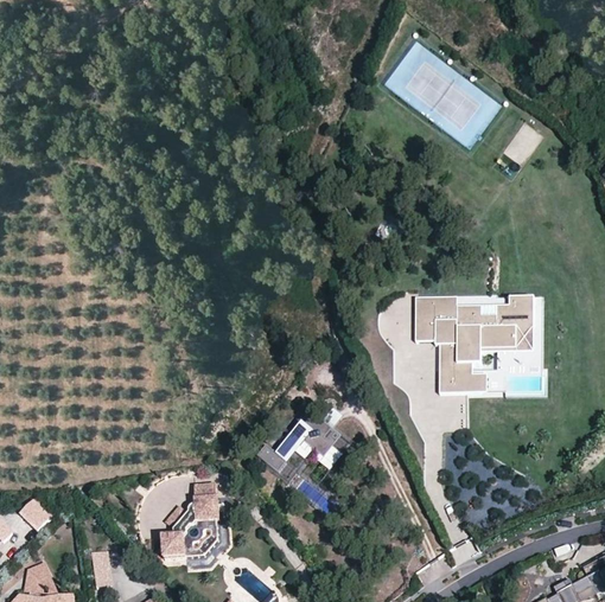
[(479,351),(532,351),(532,296),(508,296),(508,305),(496,305),(495,327),(454,327),(454,305),(454,296),(414,296),(414,339),(432,339),(432,343),(438,343),(438,371),(438,391),(484,391),(485,375),(470,375),(470,362),(479,362),(479,351)]
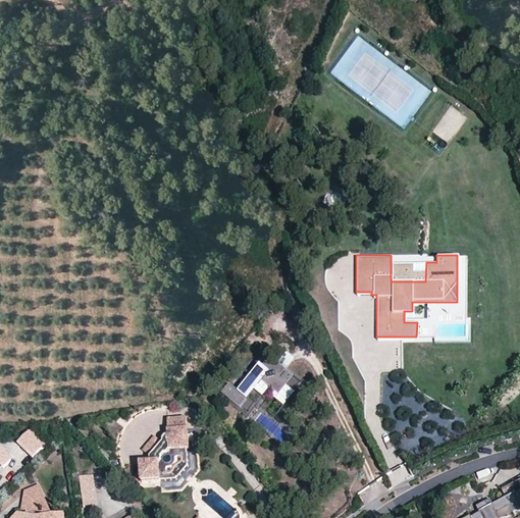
[(391,262),(391,281),(425,281),(426,262),(391,262)]
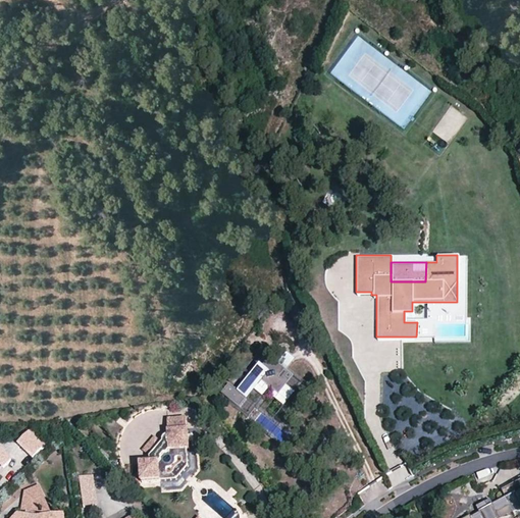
[(284,349),(276,359),(284,365),(293,356),(284,349)]
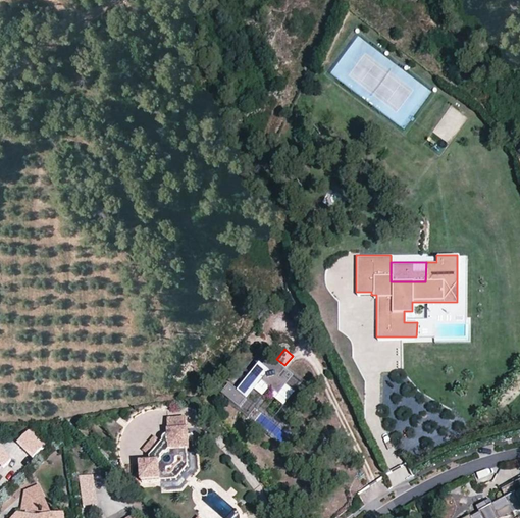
[(266,351),(262,355),(270,361),(273,357),(266,351)]
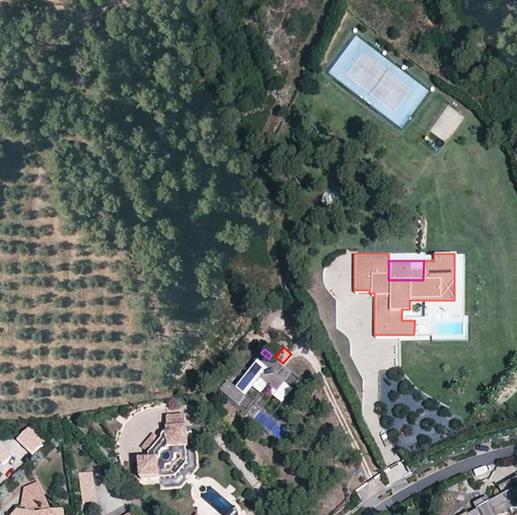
[(283,402),(275,411),(284,419),(298,401),(310,387),(272,355),(269,359),(261,353),(235,384),(228,378),(220,388),(234,398),(241,390),(245,393),(260,376),(269,383),(284,395),(280,400),(283,402)]
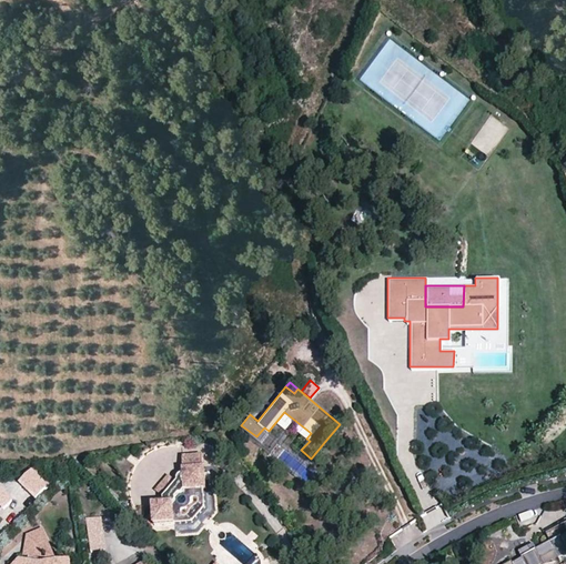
[(264,427),(256,436),(270,449),(294,420),(284,412),(269,431),(264,427)]
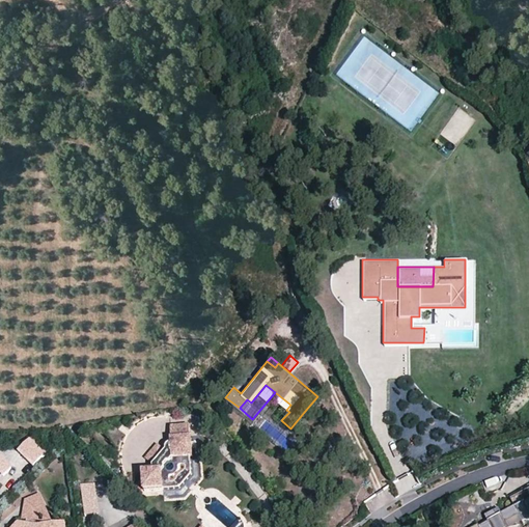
[(151,462),(152,468),(142,469),(143,487),(161,486),(161,479),(173,478),(184,466),(183,453),(192,452),(191,443),(191,434),(190,434),(189,422),(170,423),(171,439),(170,439),(171,446),(165,447),(151,462)]
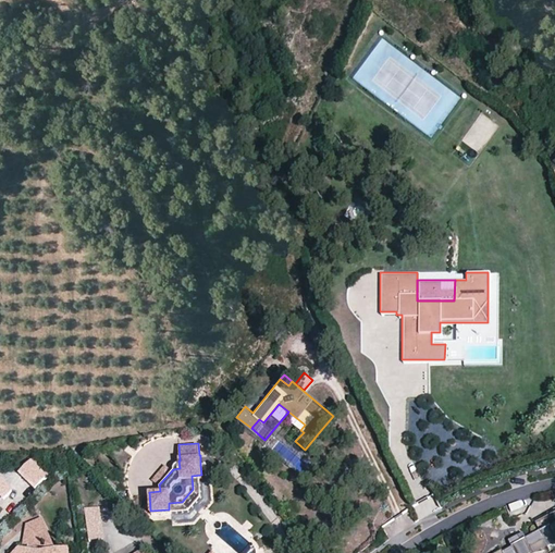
[(46,472),(29,456),(17,469),(34,486),(46,472)]
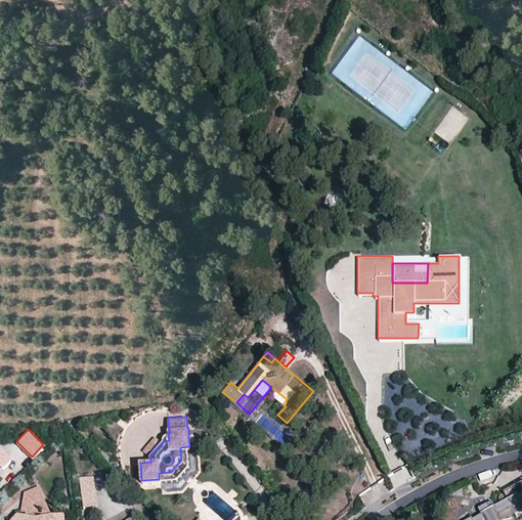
[(0,463),(2,465),(9,458),(0,448),(0,463)]
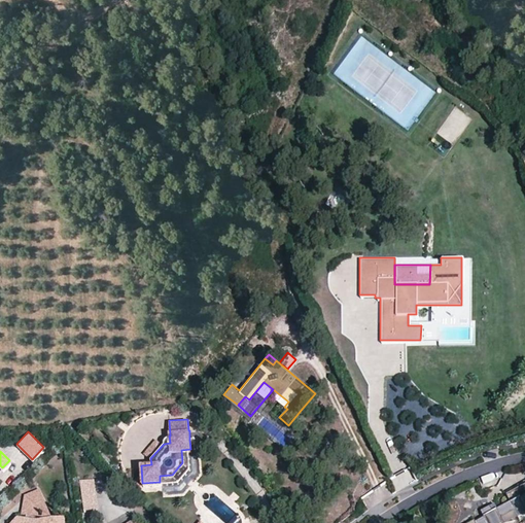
[(92,476),(78,478),(83,509),(96,507),(92,476)]
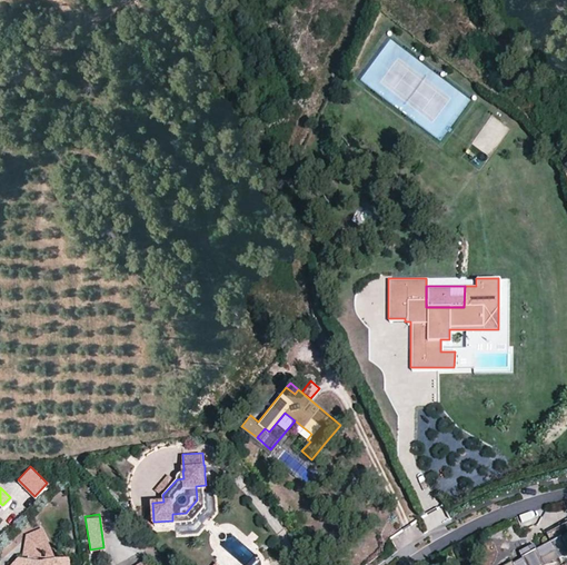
[(549,539),(560,534),(557,528),(556,525),(545,531),(549,539)]
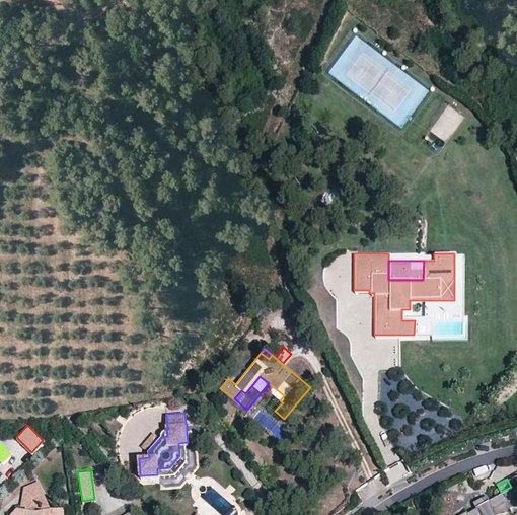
[(38,481),(23,487),(20,504),(30,506),(30,509),(31,511),(39,510),(39,507),(50,509),(38,481)]
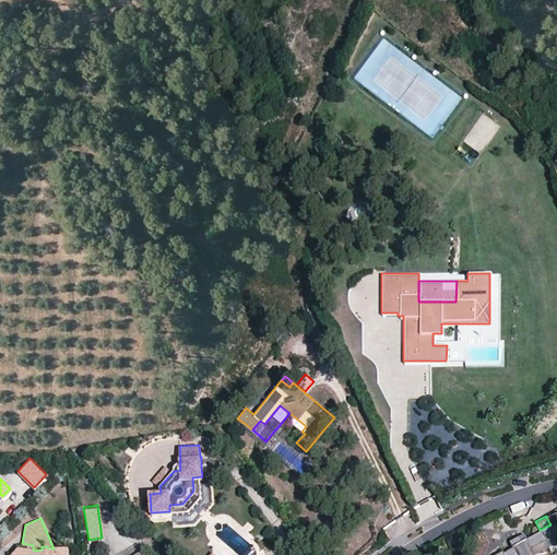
[(502,548),(489,554),(532,554),(534,554),(553,554),(550,551),(549,547),(556,542),(556,538),(556,535),(556,534),(556,522),(550,526),(550,524),(540,530),(532,533),(525,536),(521,539),(518,533),(508,539),(512,545),(502,551),(502,548)]
